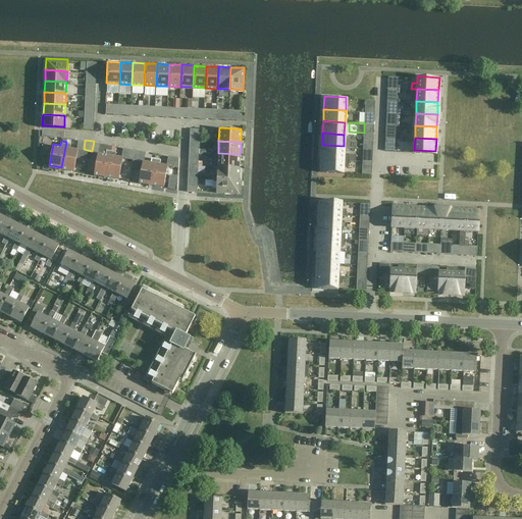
[(66,142),(61,167),(73,169),(77,148),(70,147),(70,142),(66,142)]
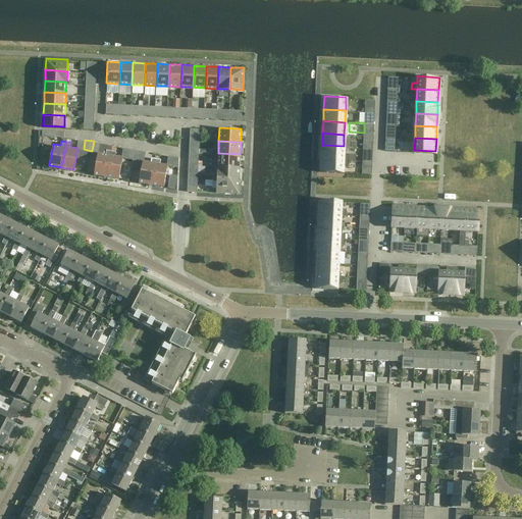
[(344,153),(344,146),(322,145),(321,157),(349,159),(349,153),(344,153)]
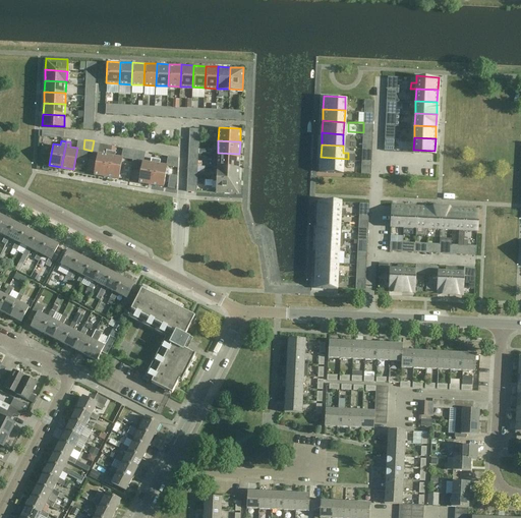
[(130,148),(128,157),(136,159),(138,149),(130,148)]
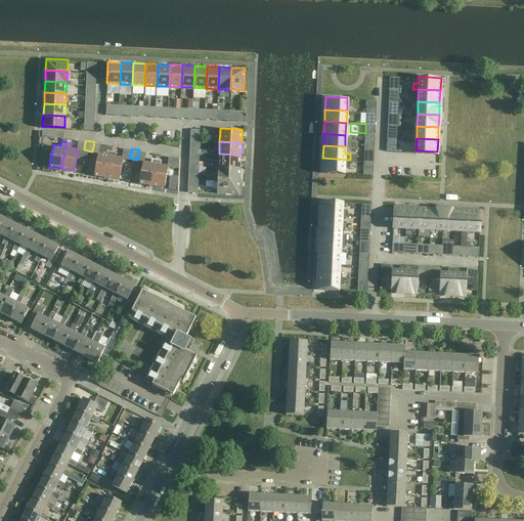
[(106,176),(112,149),(106,149),(105,154),(98,153),(94,174),(106,176)]
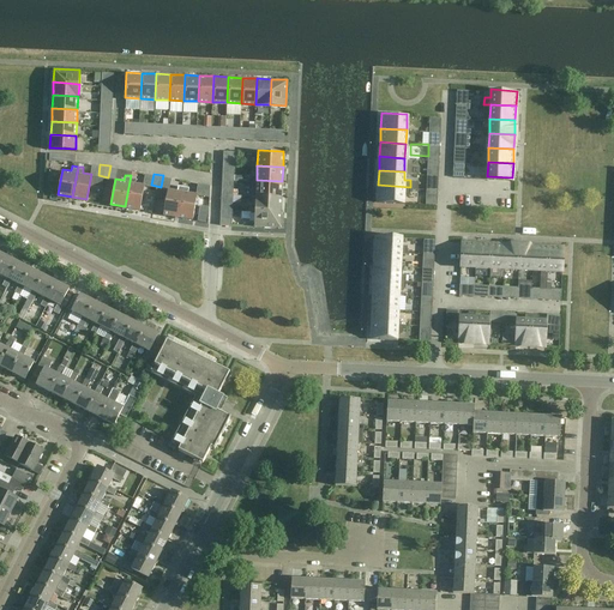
[(131,175),(125,206),(139,209),(144,183),(136,182),(137,176),(131,175)]
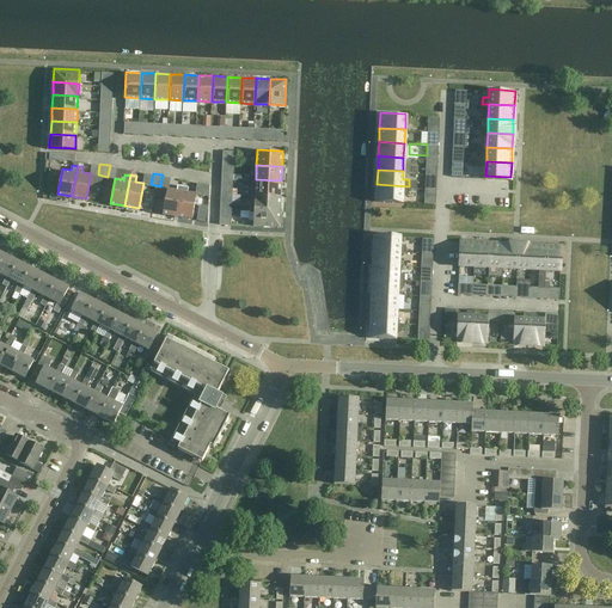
[(255,194),(281,195),(281,180),(256,179),(255,194)]
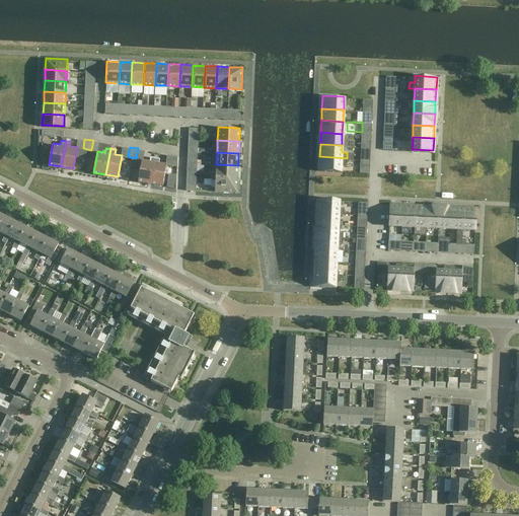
[(150,182),(155,156),(150,155),(150,160),(142,159),(138,180),(150,182)]
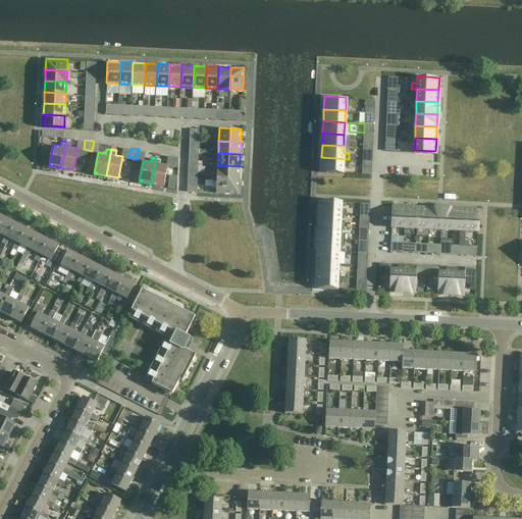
[(156,157),(151,184),(164,186),(167,164),(160,163),(161,158),(156,157)]
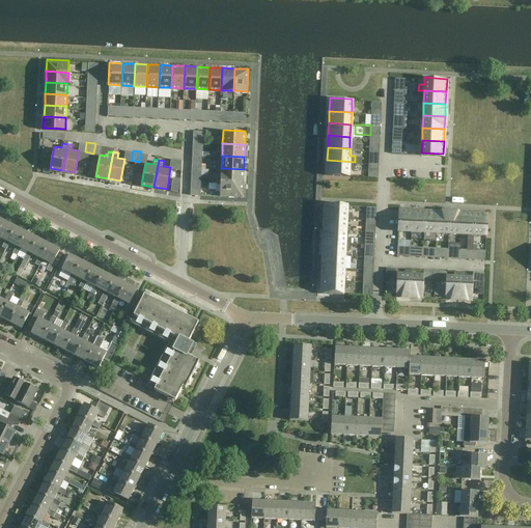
[(354,167),(355,162),(327,160),(326,173),(348,174),(348,167),(354,167)]
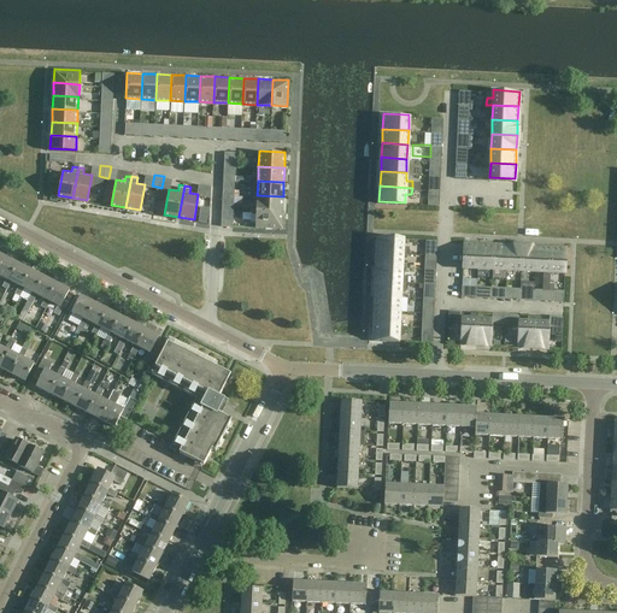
[(257,210),(282,211),(283,196),(257,195),(257,210)]
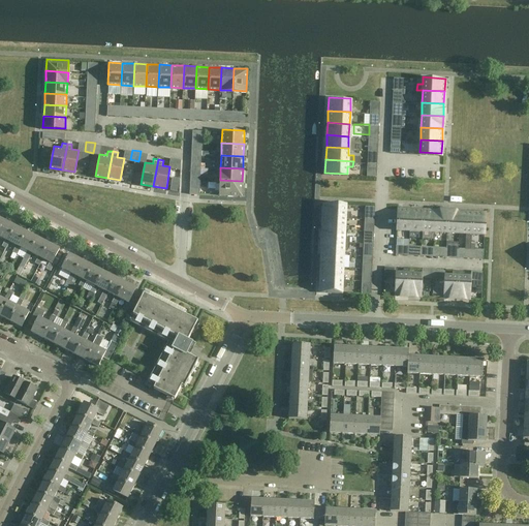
[(242,181),(220,180),(219,193),(241,194),(242,181)]
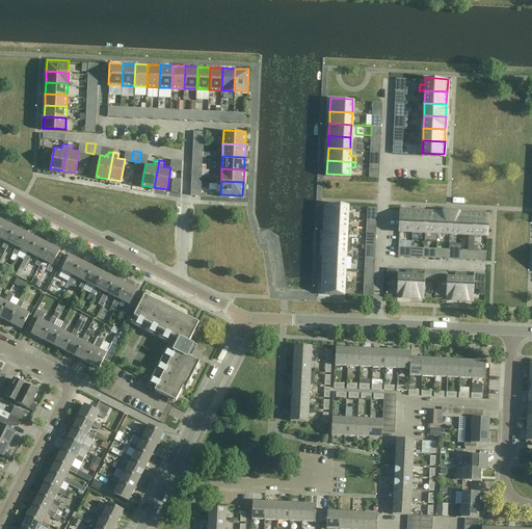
[(347,217),(352,218),(352,212),(347,211),(347,204),(325,203),(324,216),(347,217)]
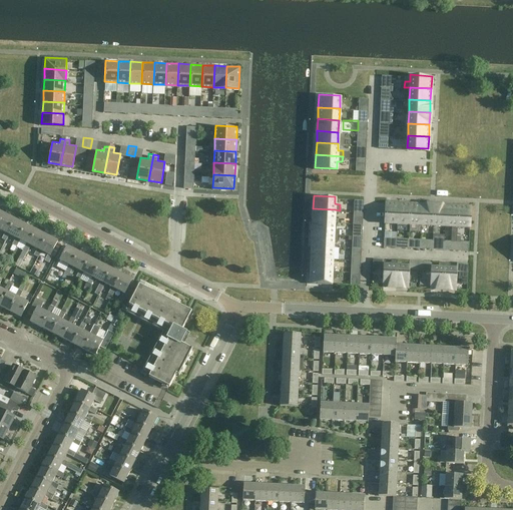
[(397,221),(398,200),(386,200),(385,221),(397,221)]
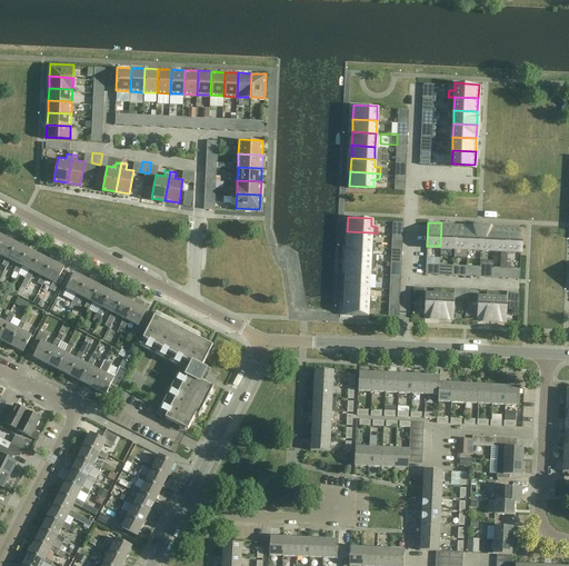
[(441,222),(440,246),(453,247),(455,224),(441,222)]
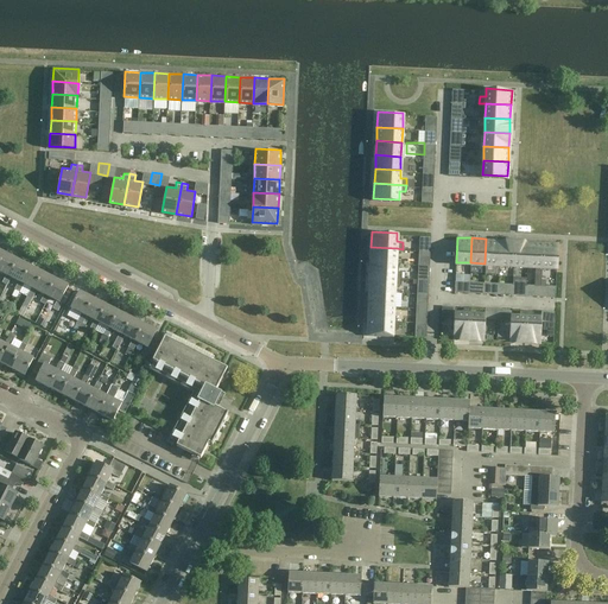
[(486,239),(485,264),(499,265),(500,239),(486,239)]
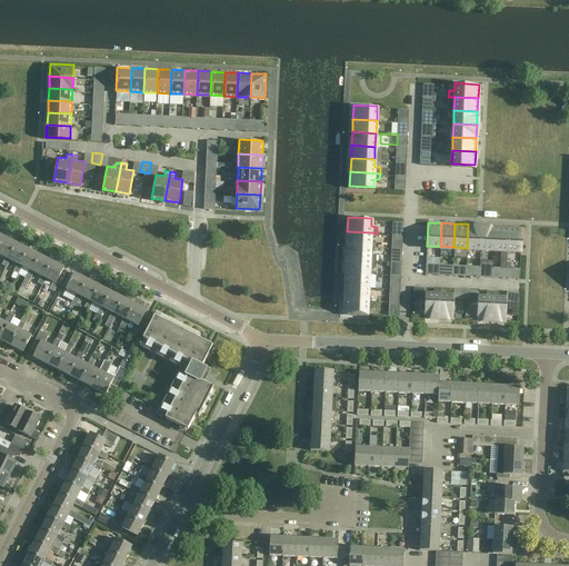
[(468,224),(467,248),(480,248),(481,225),(468,224)]
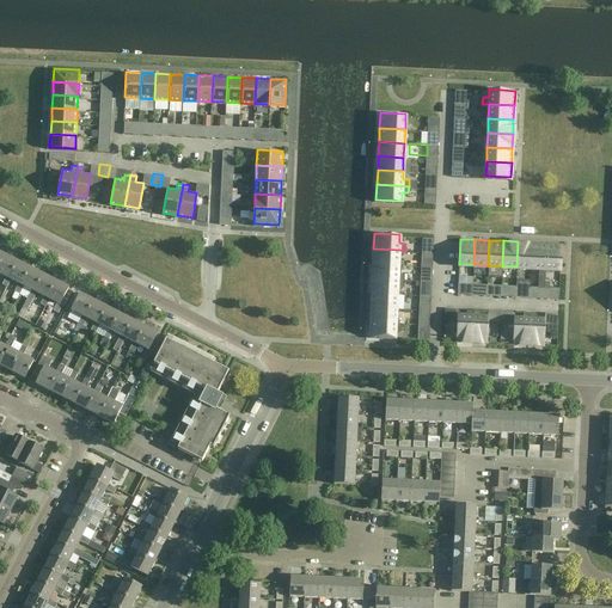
[(518,241),(516,266),(531,268),(532,243),(518,241)]
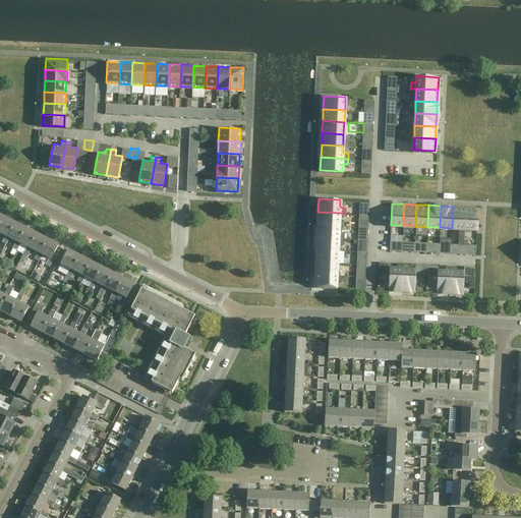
[(464,228),(465,207),(453,207),(452,228),(459,228),(459,234),(464,234),(464,228)]
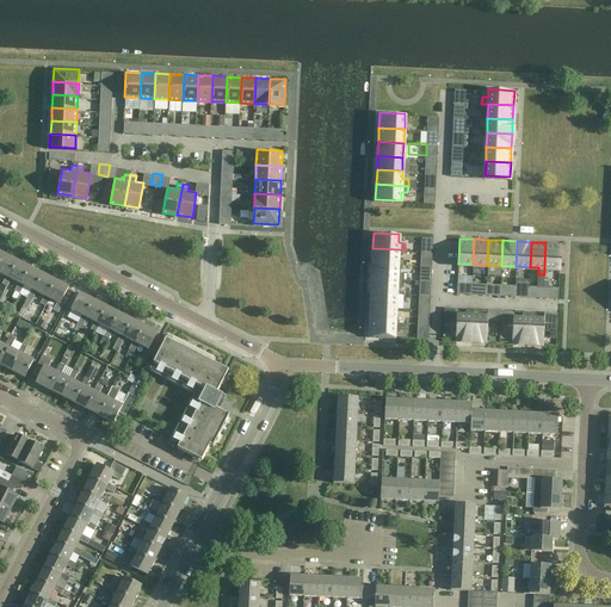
[(545,242),(544,267),(559,268),(560,243),(545,242)]
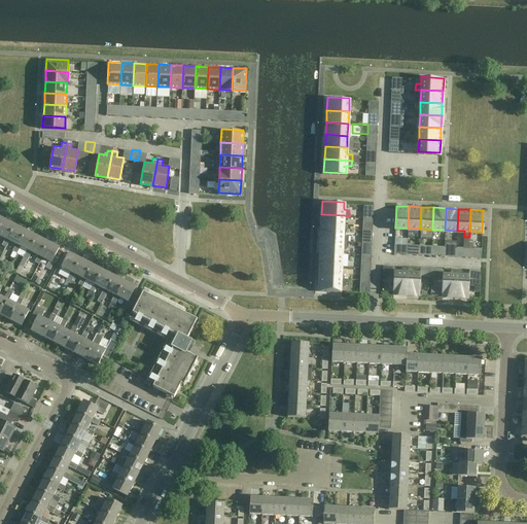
[(321,226),(343,228),(344,215),(321,214),(321,226)]
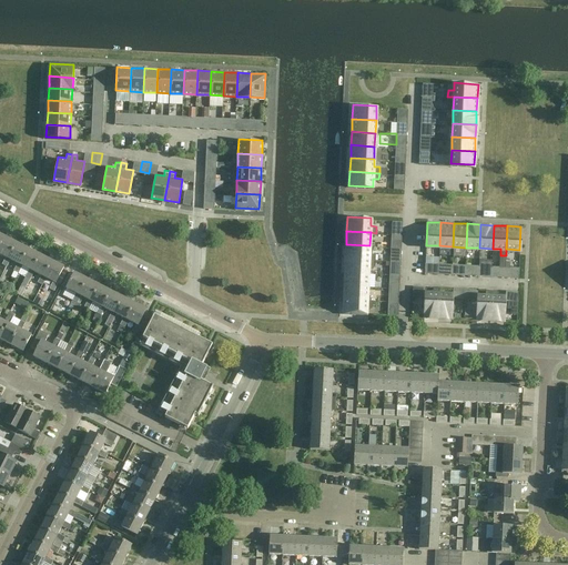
[(16,240),(3,234),(0,241),(0,252),(6,254),(2,262),(7,264),(10,258),(8,256),(16,240)]
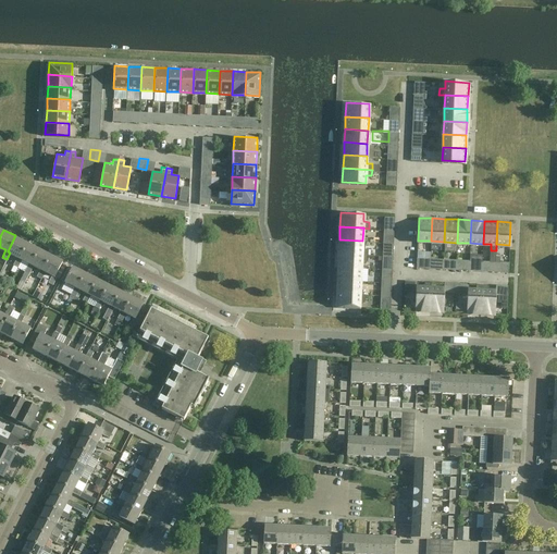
[(20,257),(27,242),(15,235),(8,251),(10,253),(16,256),(13,262),(19,265),(22,258),(20,257)]
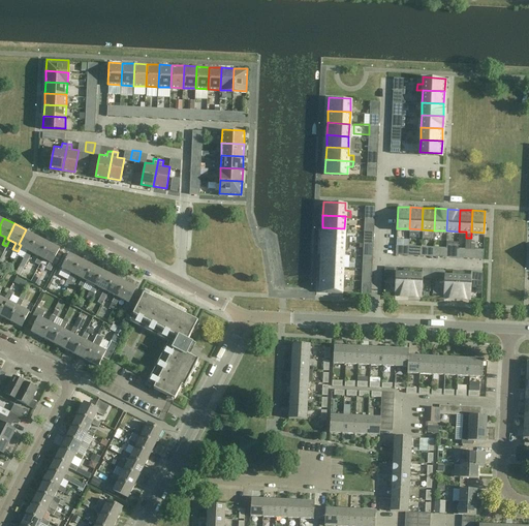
[(344,228),(322,227),(321,240),(349,241),(349,236),(344,236),(344,228)]
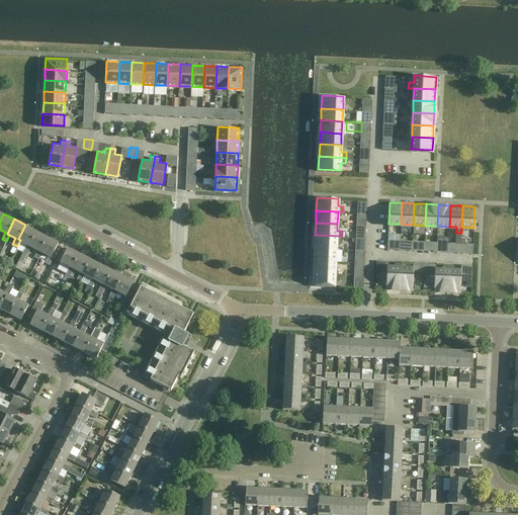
[(36,230),(25,225),(18,239),(20,240),(26,243),(23,250),(27,252),(31,246),(28,245),(36,230)]
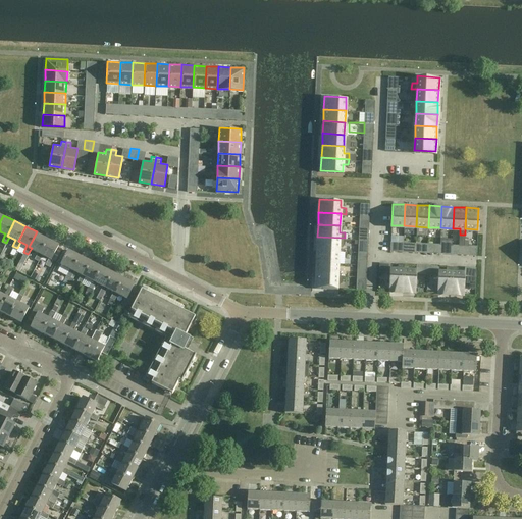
[(48,238),(37,231),(29,247),(32,248),(38,251),(40,252),(48,238)]
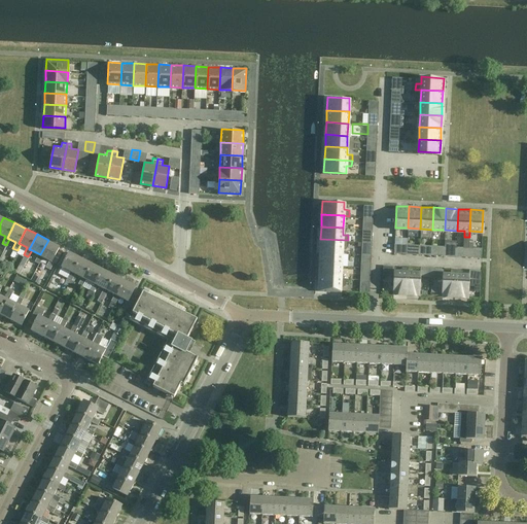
[(348,240),(320,239),(320,251),(342,252),(342,245),(348,245),(348,240)]
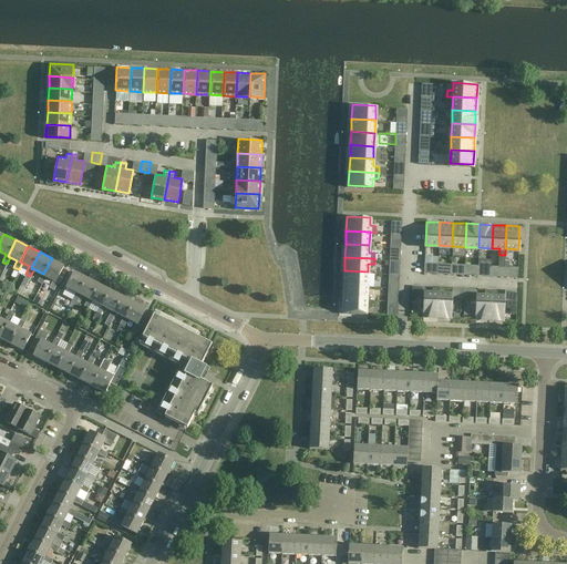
[(64,264),(52,258),(43,274),(41,273),(38,279),(42,283),(45,275),(53,278),(49,286),(54,288),(58,280),(55,279),(64,264)]
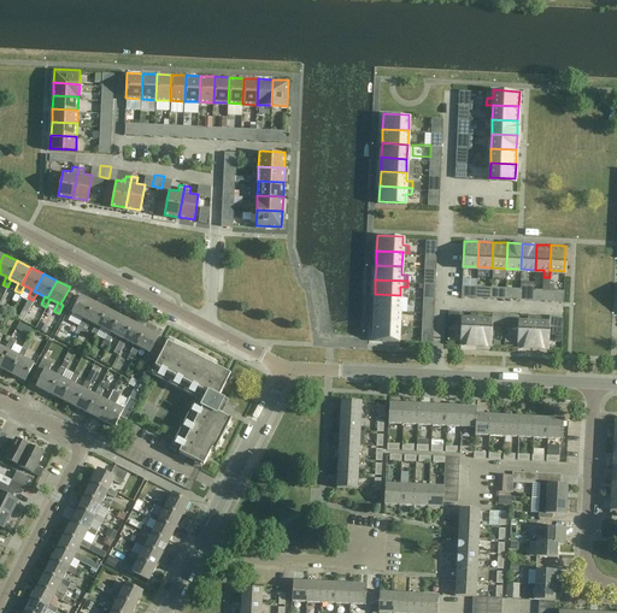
[(86,317),(94,300),(81,293),(69,318),(72,311),(82,316),(78,324),(84,326),(88,318),(86,317)]
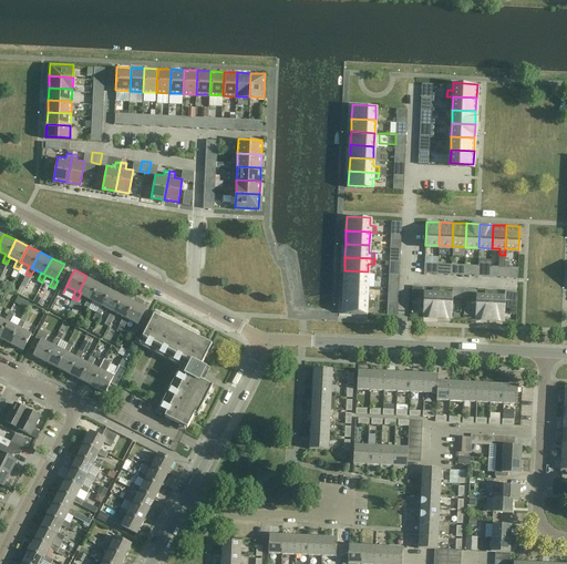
[(343,284),(367,285),(368,272),(344,270),(343,284)]
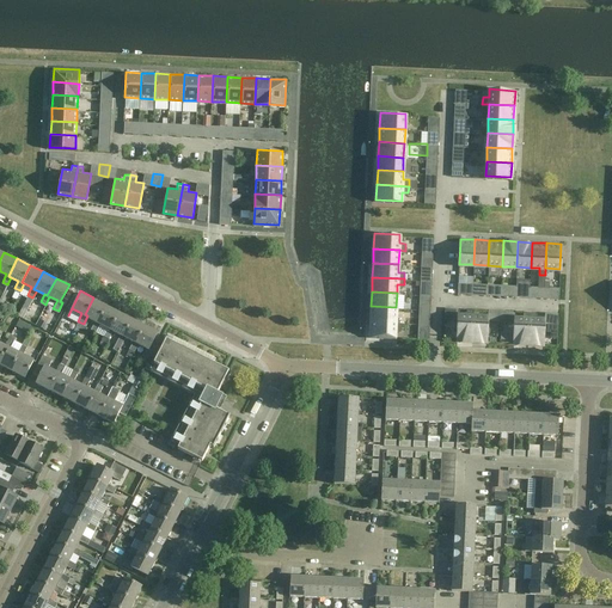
[(106,304),(93,298),(85,314),(87,315),(95,320),(91,327),(96,330),(101,323),(97,321),(106,304)]
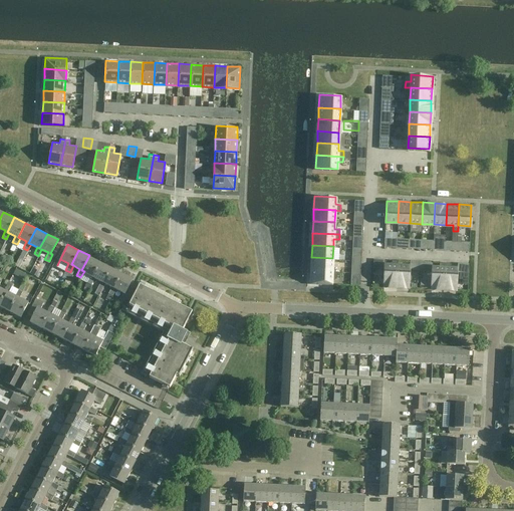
[(99,261),(89,255),(81,270),(84,271),(90,274),(87,281),(91,283),(94,276),(92,275),(99,261)]
